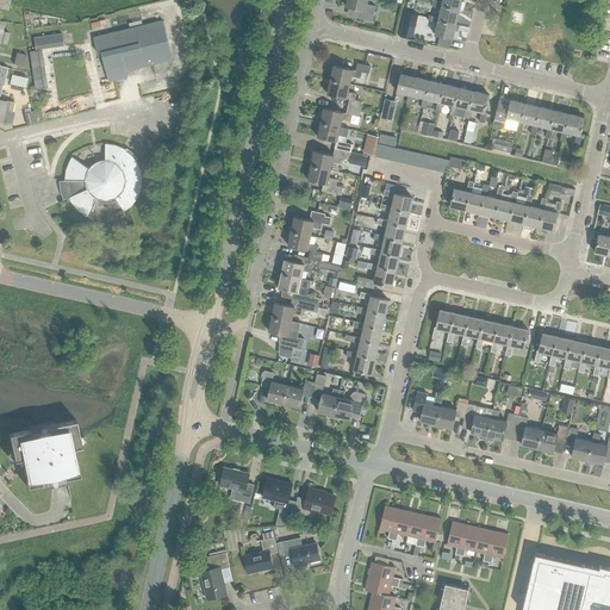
[(367,0),(347,0),(346,7),(360,10),(359,18),(372,22),(375,7),(367,5),(367,0)]
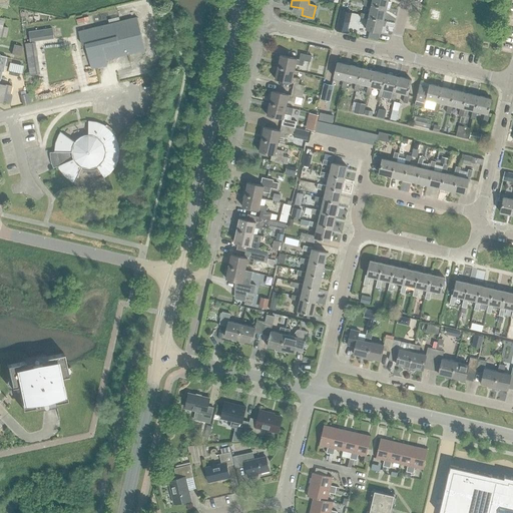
[(372,0),(372,3),(371,5),(386,8),(388,0),(372,0)]
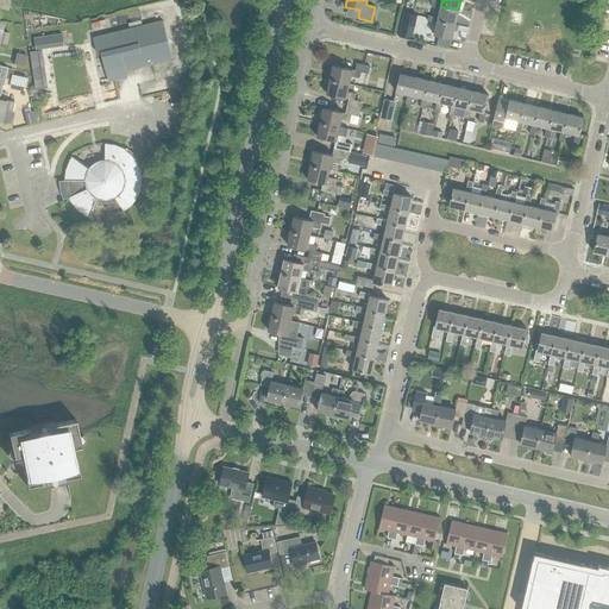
[(440,8),(438,18),(437,20),(456,24),(458,10),(440,6),(441,4),(432,1),(431,6),(440,8)]
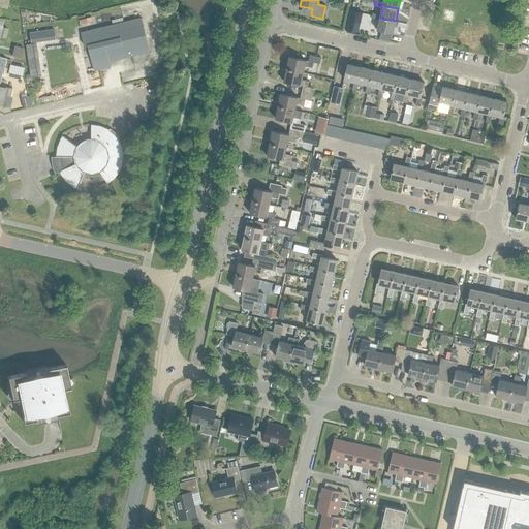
[(349,21),(347,32),(358,34),(362,13),(351,11),(351,12),(349,21)]
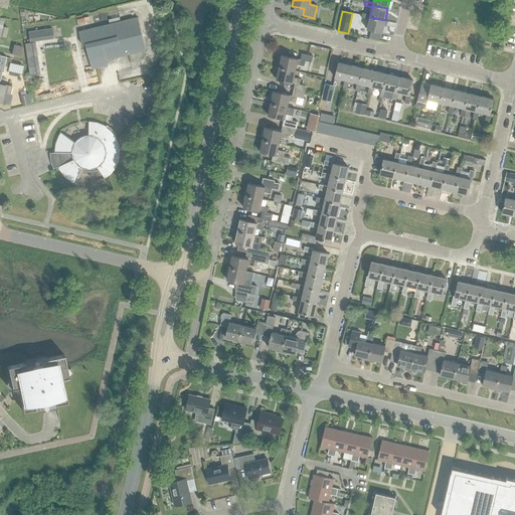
[(361,18),(369,19),(367,29),(382,33),(385,20),(369,17),(370,15),(362,13),(361,18)]
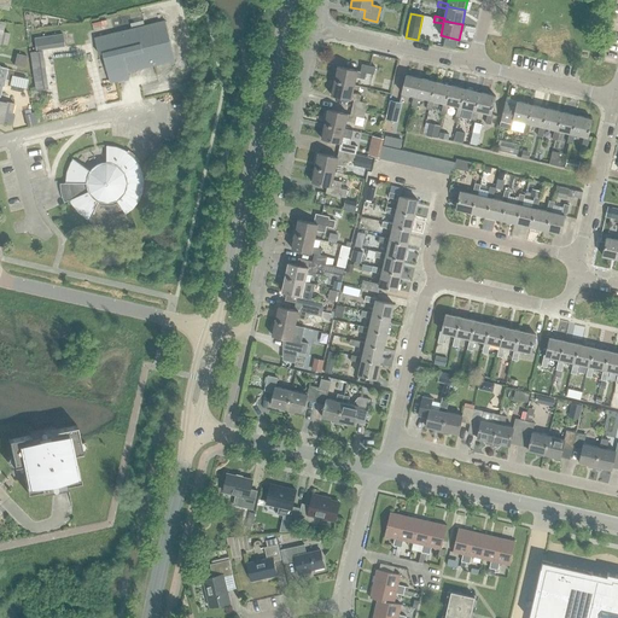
[(174,60),(164,21),(94,39),(98,54),(103,53),(110,83),(116,81),(129,79),(128,73),(155,66),(174,60)]
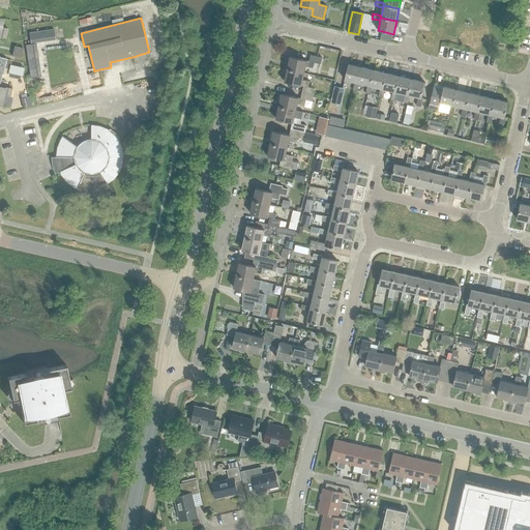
[(53,29),(29,33),(30,43),(55,40),(53,29)]
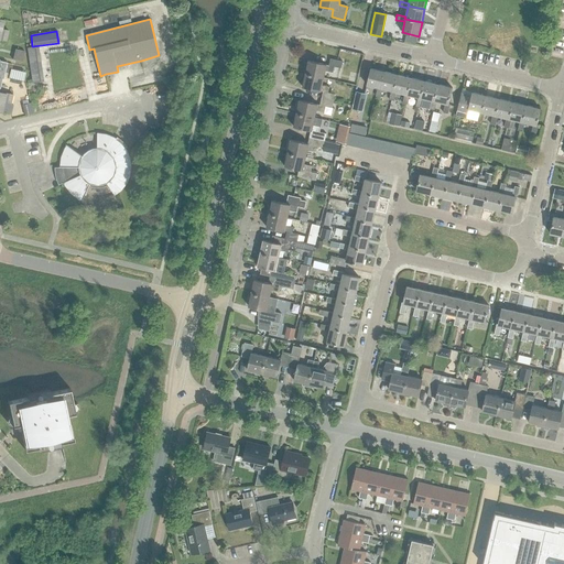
[(44,82),(39,46),(32,47),(26,49),(26,50),(32,84),(44,82)]
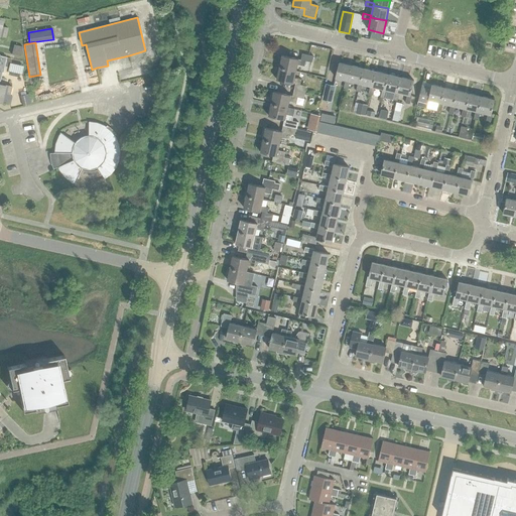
[(22,47),(13,45),(13,48),(11,55),(20,57),(22,47)]
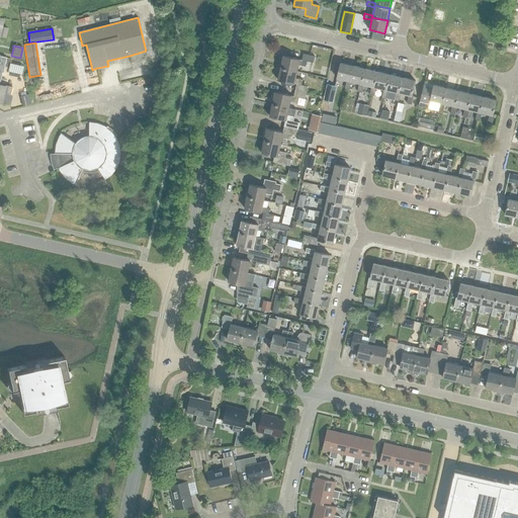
[(283,56),(280,68),(296,72),(298,65),(306,67),(307,62),(313,63),(315,57),(304,54),(301,60),(283,56)]
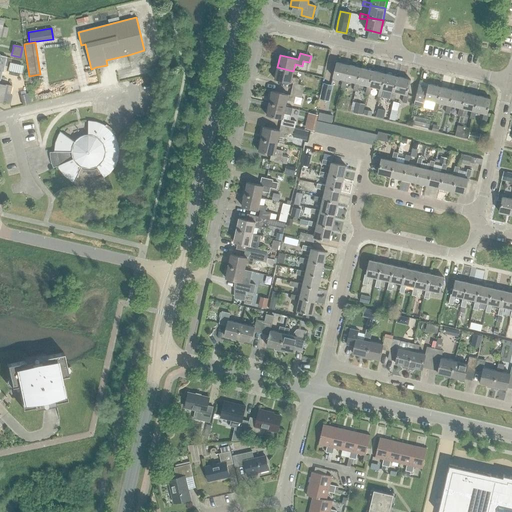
[(0,101),(1,102),(1,100),(10,102),(11,95),(9,94),(11,86),(4,84),(4,85),(0,83),(0,78),(1,72),(2,72),(6,57),(0,55),(0,101)]
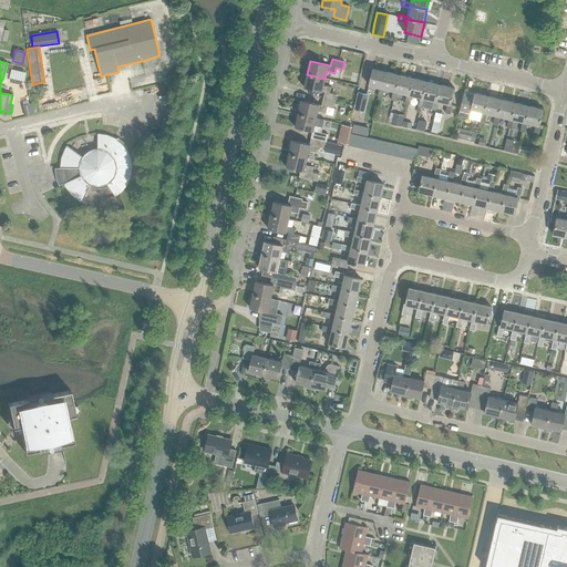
[(382,99),(384,90),(382,90),(387,72),(372,69),(368,86),(379,89),(377,98),(382,99)]
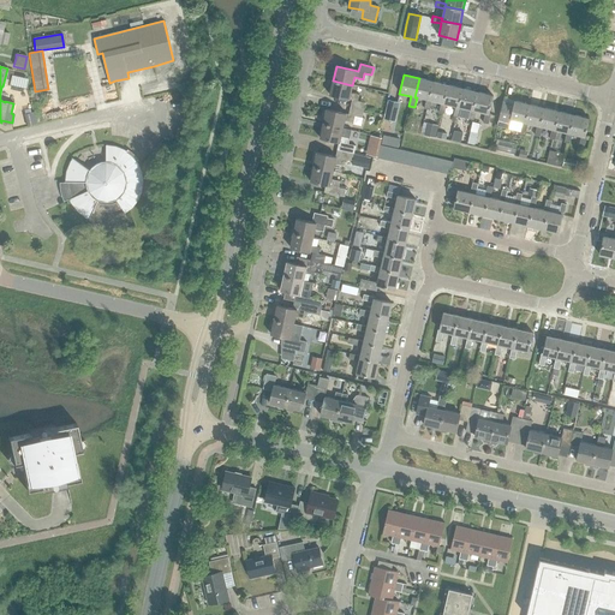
[(429,111),(431,101),(429,100),(434,82),(419,78),(415,97),(417,97),(427,100),(424,109),(429,111)]
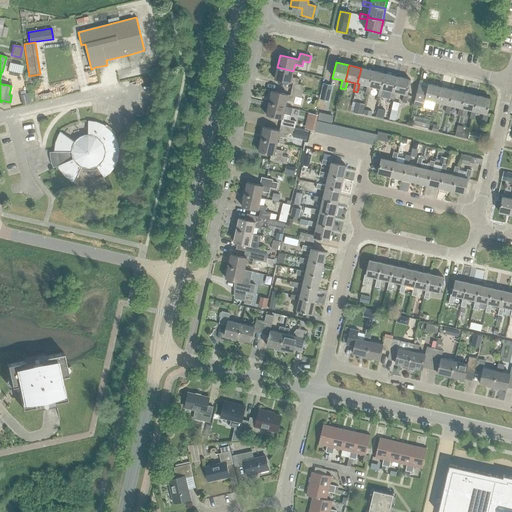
[(293,83),(292,89),(302,92),(304,86),(298,84),(299,79),(292,77),(293,71),(277,67),(274,79),(293,83)]
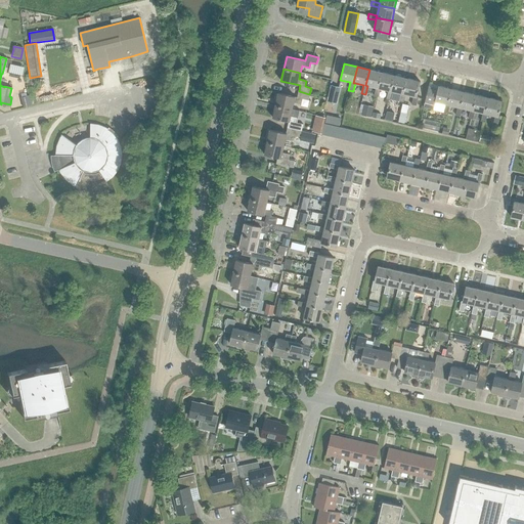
[(379,97),(380,89),(379,88),(382,73),(369,70),(365,85),(367,86),(376,88),(374,96),(379,97)]
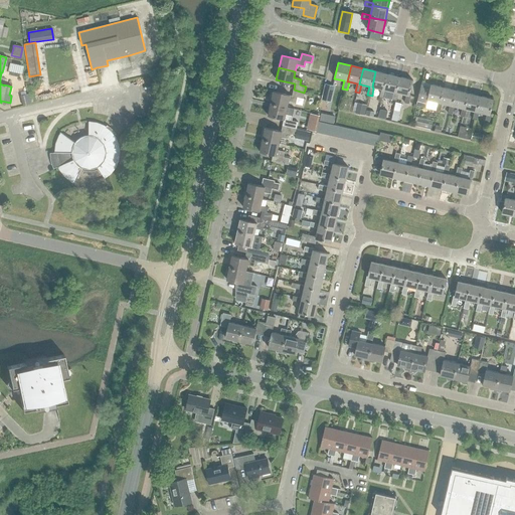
[(384,99),(386,91),(384,90),(387,74),(375,71),(372,87),(373,88),(381,90),(379,98),(384,99)]
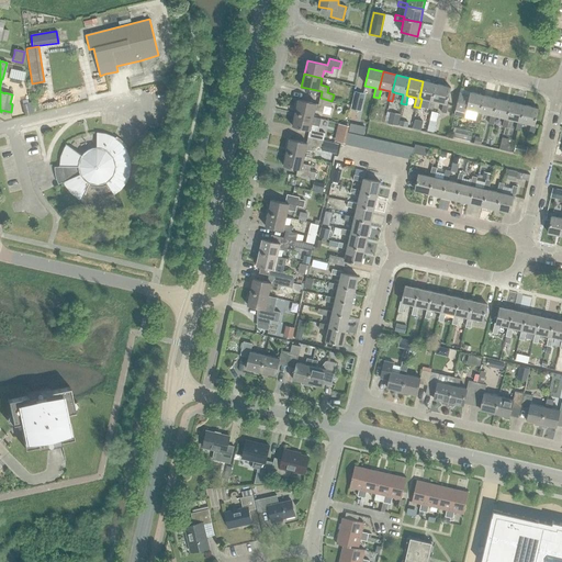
[(433,111),(435,102),(433,101),(437,85),(423,81),(419,98),(422,99),(430,100),(428,109),(433,111)]
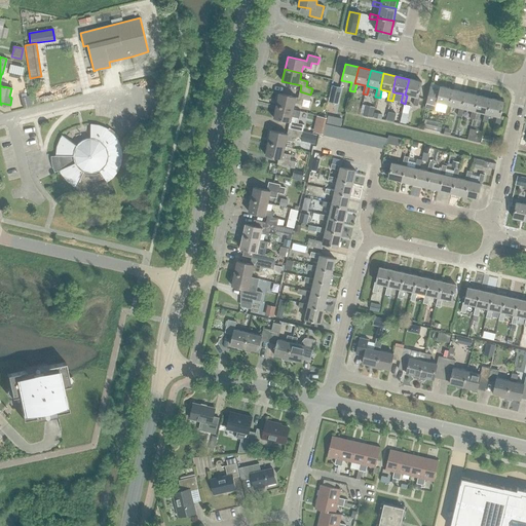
[(405,95),(407,96),(415,97),(413,105),(417,106),(419,98),(418,98),(421,82),(409,79),(405,95)]
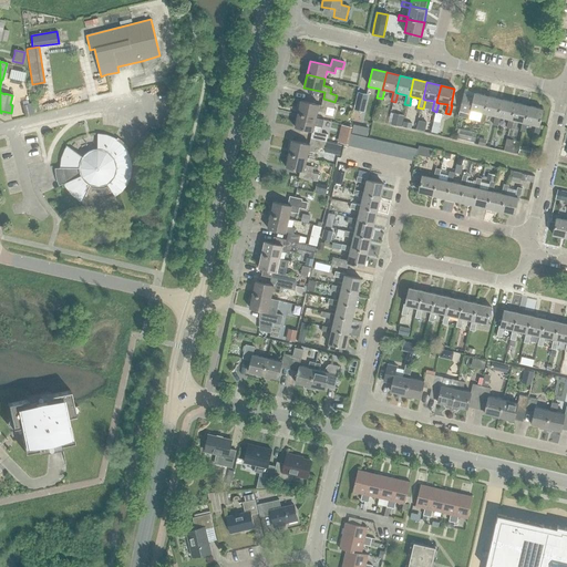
[(368,95),(359,93),(356,110),(363,112),(368,95)]
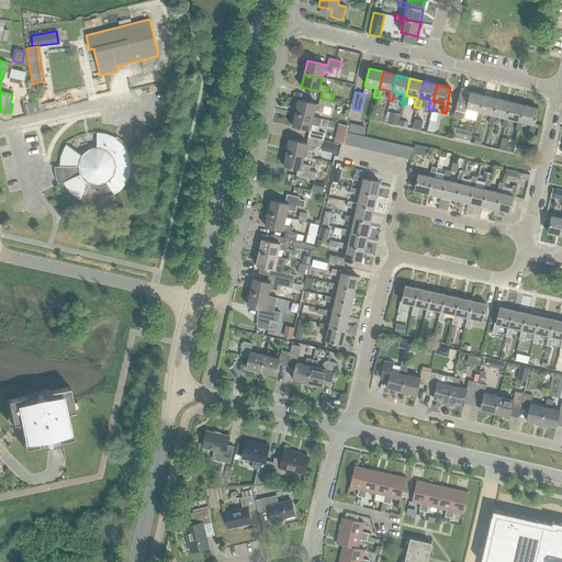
[(454,115),(464,119),(467,110),(478,112),(475,121),(480,122),(482,113),(480,113),(484,96),(470,92),(470,96),(459,93),(454,115)]
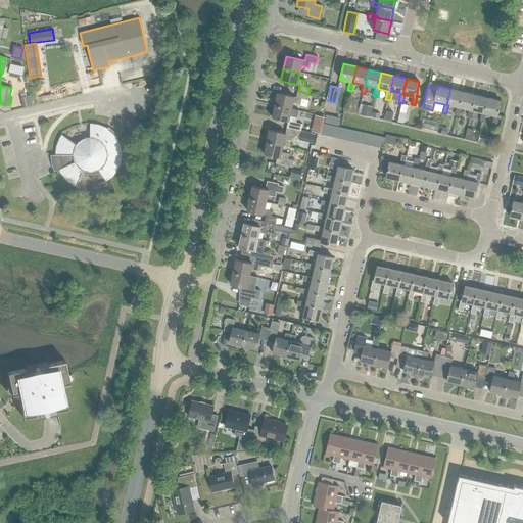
[(460,116),(461,108),(460,107),(463,92),(450,89),(446,105),(448,105),(457,107),(455,115),(460,116)]
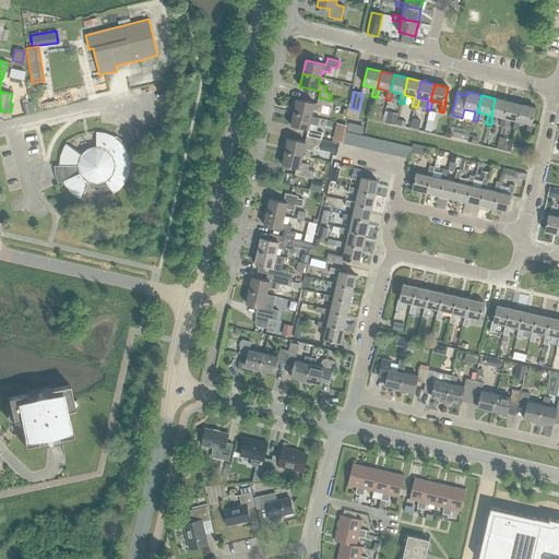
[(296,99),(294,113),(311,117),(313,109),(321,111),(322,106),(329,107),(330,100),(319,97),(317,104),(296,99)]
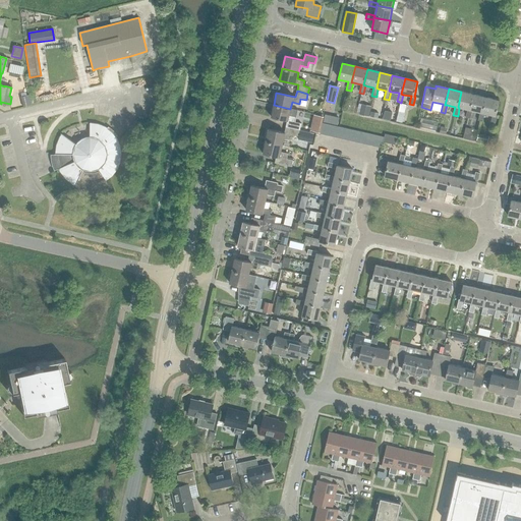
[(470,119),(472,111),(470,110),(473,95),(461,92),(458,107),(459,108),(467,110),(465,118),(470,119)]
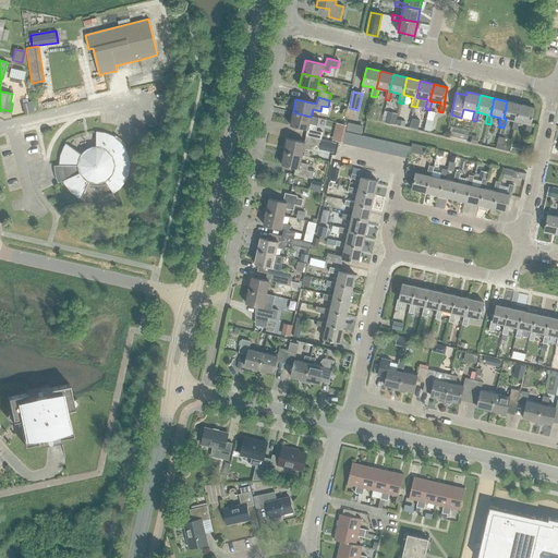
[(517,131),(519,122),(517,121),(521,105),(507,101),(504,118),(506,119),(514,121),(512,130),(517,131)]
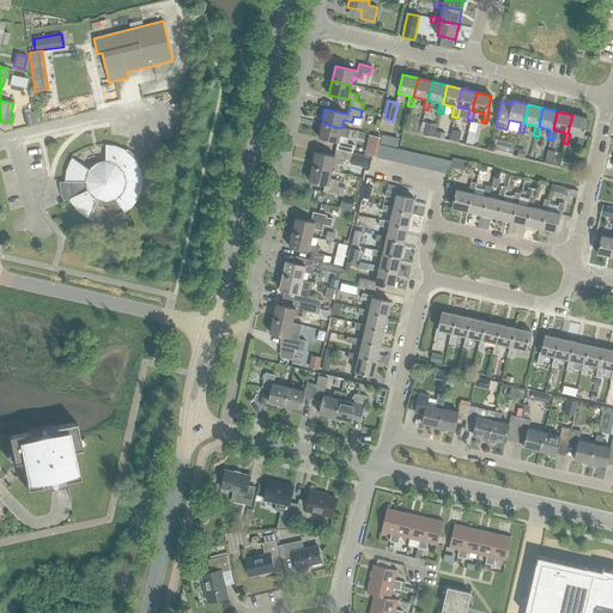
[(26,127),(36,125),(34,113),(24,115),(26,127)]
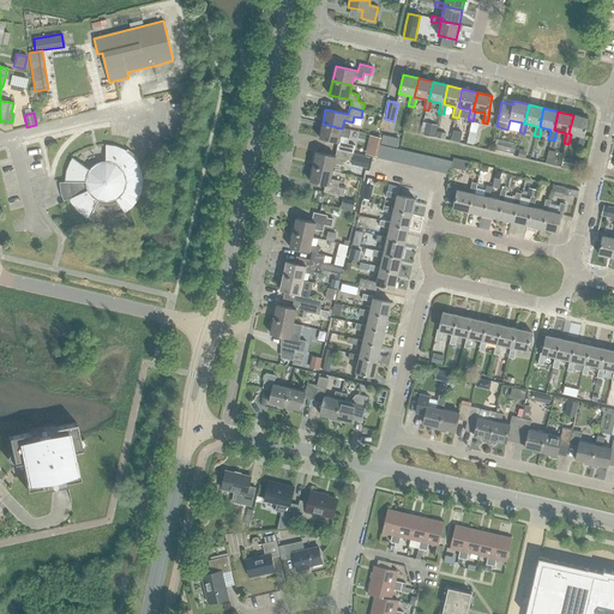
[(569,133),(571,134),(581,136),(578,146),(583,148),(585,137),(584,137),(588,119),(573,115),(569,133)]
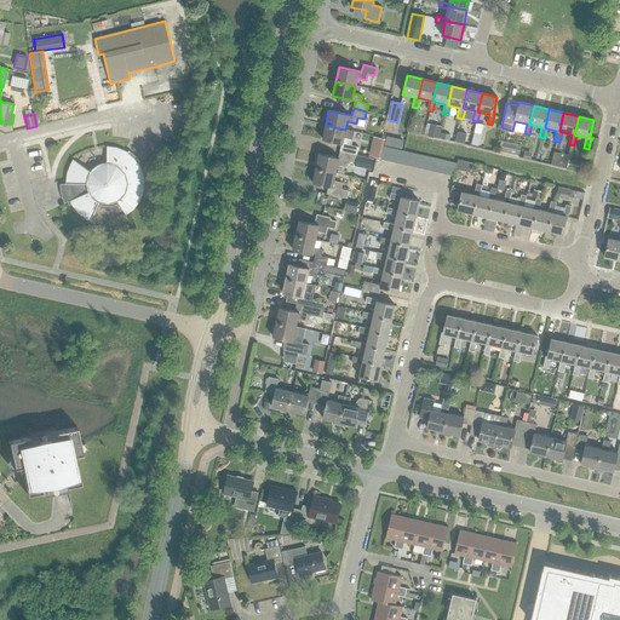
[(471,144),(478,147),(483,125),(476,124),(471,144)]
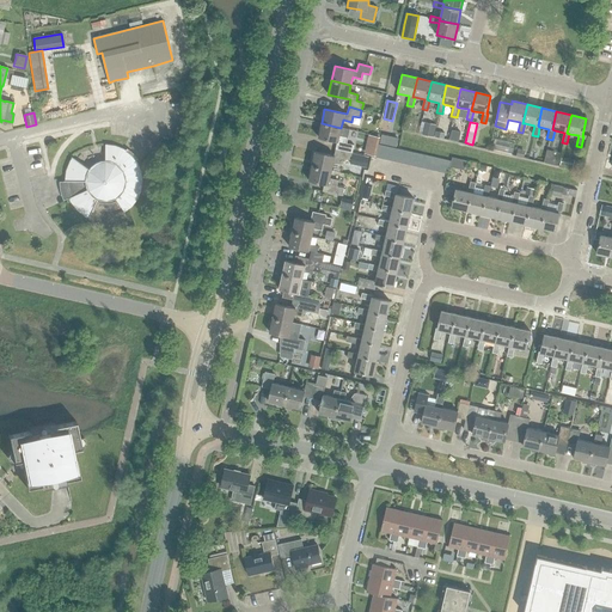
[(341,142),(340,150),(352,153),(354,146),(347,144),(349,129),(341,128),(322,123),(318,138),(341,142)]
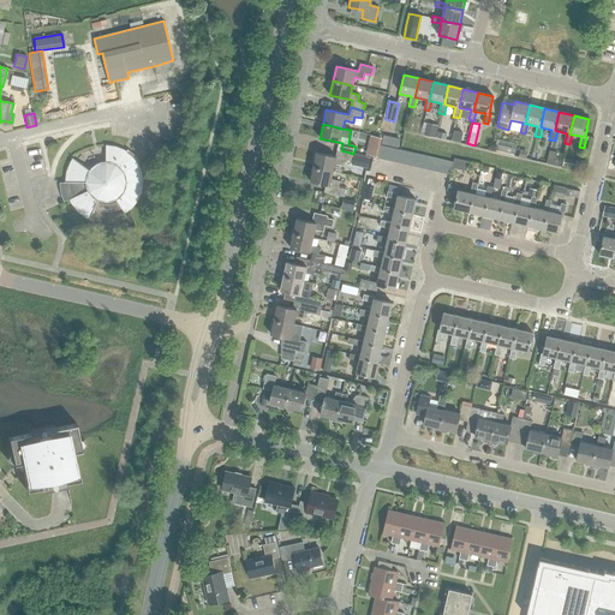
[(424,135),(424,136),(435,138),(439,126),(428,124),(424,135)]
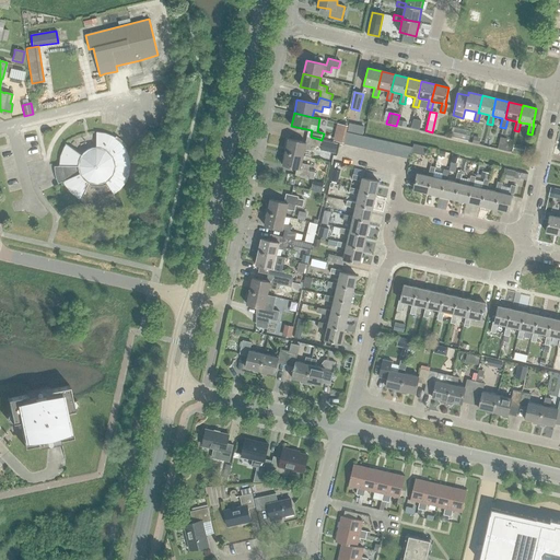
[(413,119),(411,128),(419,130),(421,120),(413,119)]
